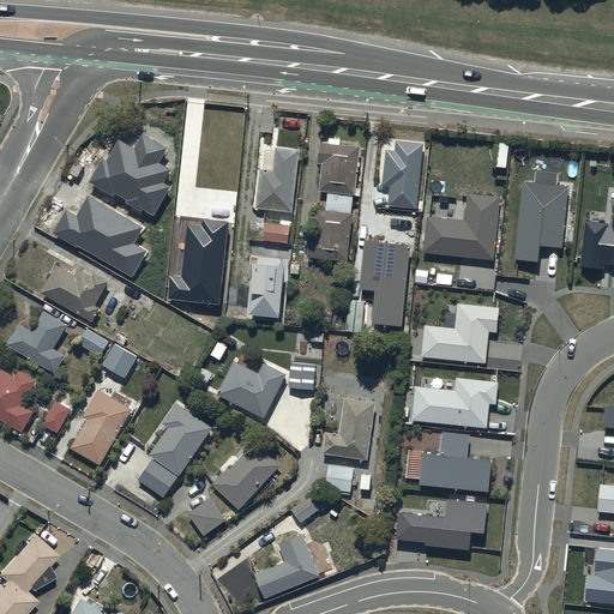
[(168,148),(142,133),(133,148),(118,138),(106,158),(102,157),(88,182),(113,197),(114,193),(127,200),(126,202),(140,211),(143,209),(154,215),(169,187),(162,184),(170,170),(158,163),(168,148)]
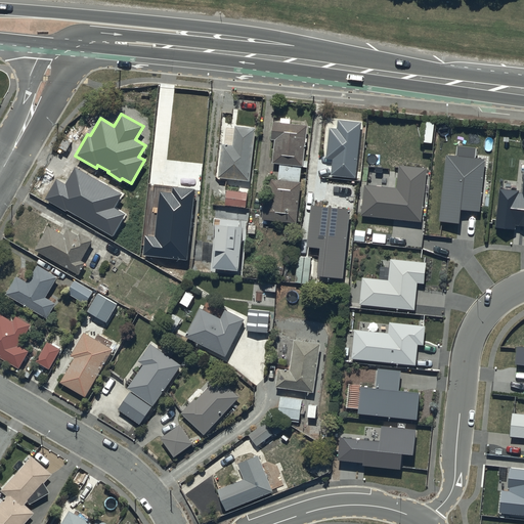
[(279,115),(279,119),(275,119),(273,137),(276,137),(274,160),(280,160),(279,176),(272,176),(270,198),(266,198),(264,217),(299,220),(303,179),(301,178),(303,163),(305,163),(309,122),(292,120),(292,116),(279,115)]
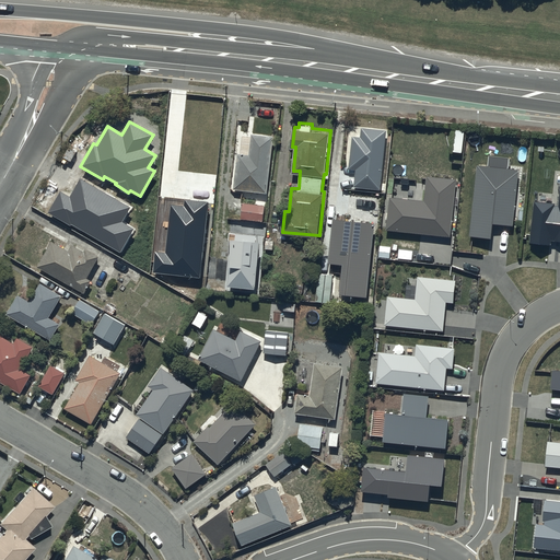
[(387,128),(362,126),(362,135),(353,133),(351,166),(357,166),(356,185),(383,187),(387,128)]
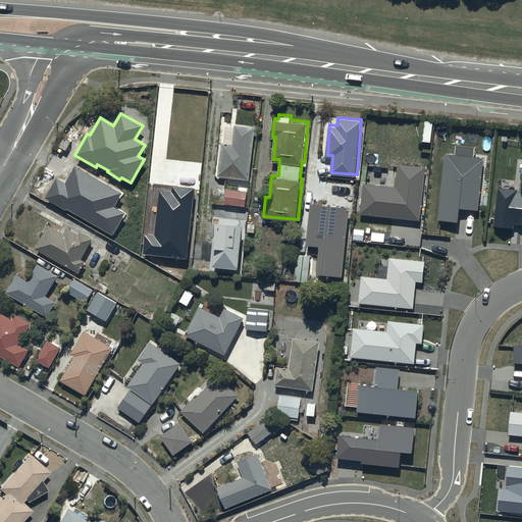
[(235,136),(223,135),(219,174),(251,177),(256,124),(236,122),(235,136)]
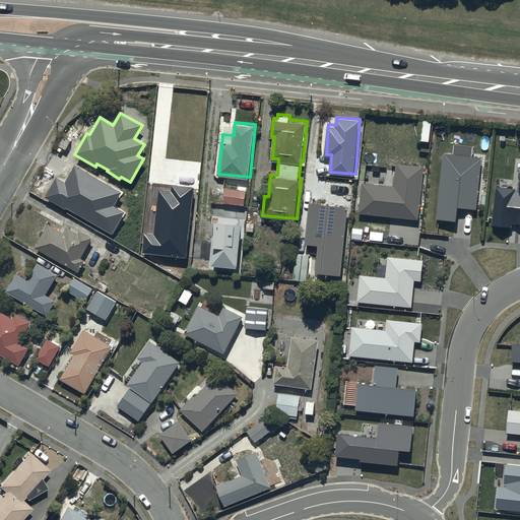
[(476,207),(481,154),(471,153),(472,145),(454,143),(453,153),(443,152),(436,218),(456,219),(457,205),(476,207)]
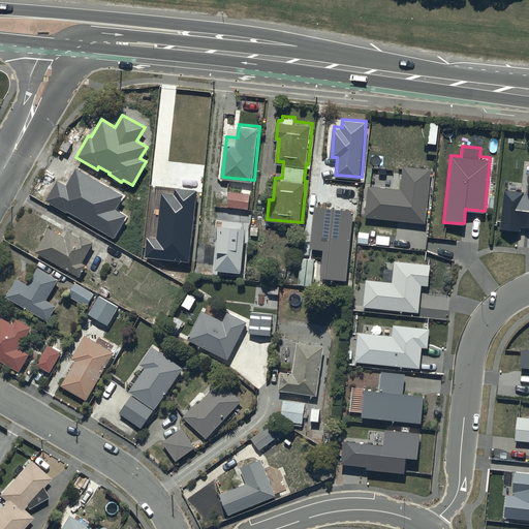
[(426,222),(431,168),(404,165),(402,189),(367,186),(364,216),(426,222)]
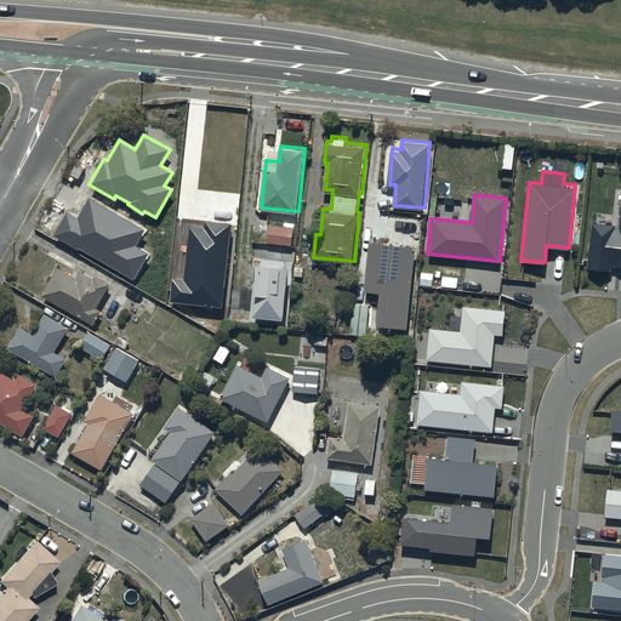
[(144,229),(89,198),(77,218),(67,212),(52,235),(78,250),(79,249),(134,279),(148,254),(135,246),(144,229)]
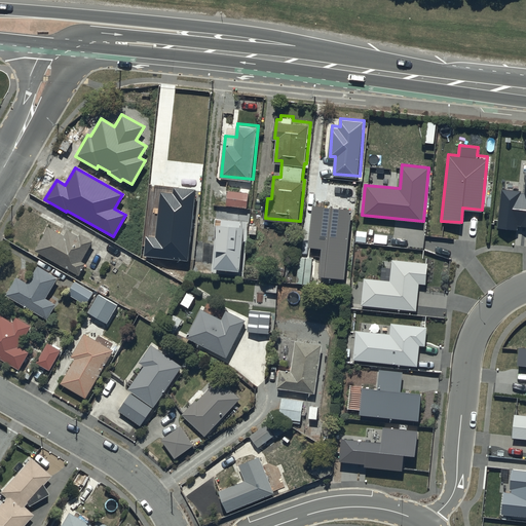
[(525,224),(525,170),(524,190),(500,188),(496,227),(517,229),(518,224),(525,224)]
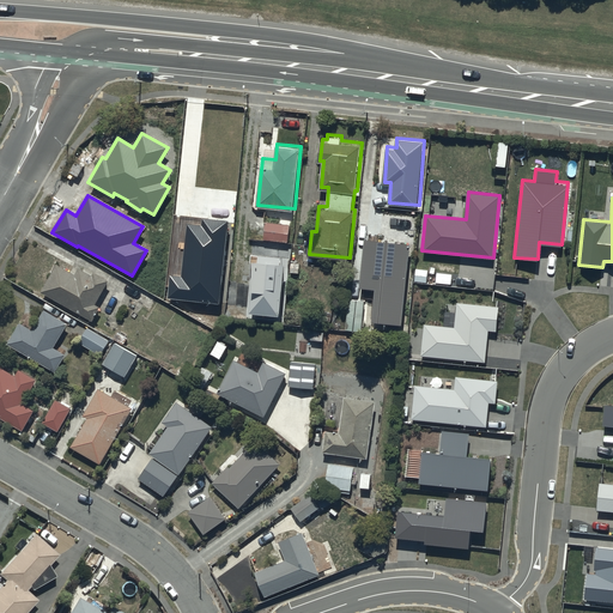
[(201,226),(187,224),(181,277),(170,275),(167,299),(218,305),(228,222),(202,219),(201,226)]
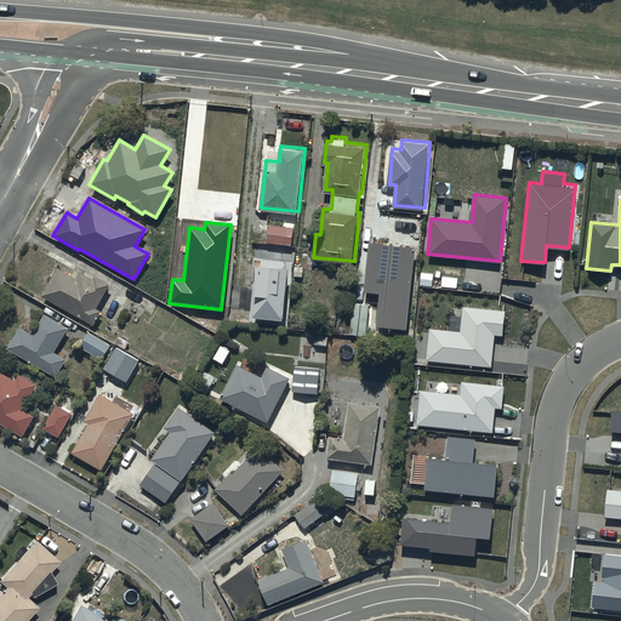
[(294,228),(268,226),(267,243),(291,245),(294,228)]
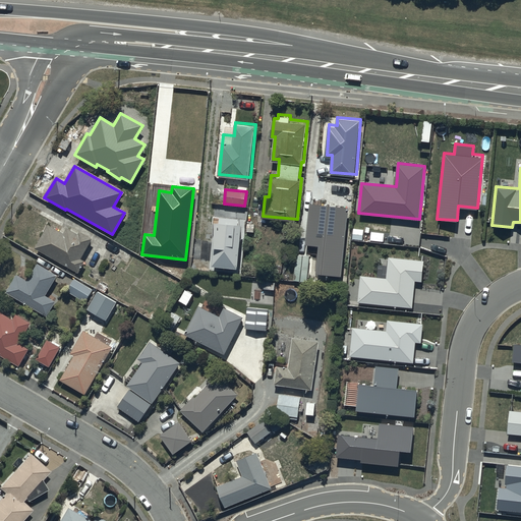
[(340,273),(346,208),(309,205),(305,243),(319,244),(315,270),(340,273)]
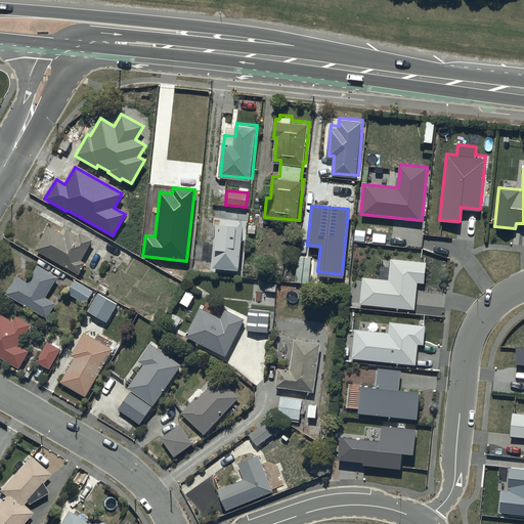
[(66,232),(49,222),(36,246),(80,272),(88,259),(82,256),(94,236),(82,229),(80,233),(69,227),(66,232)]
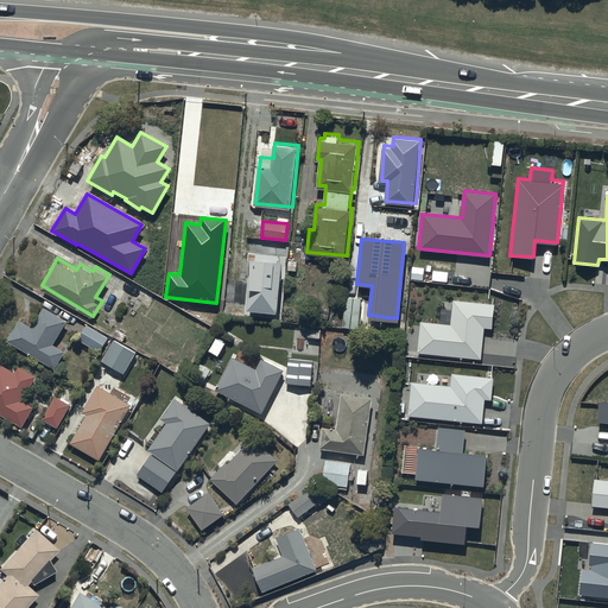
[(252,260),(247,311),(276,315),(280,264),(252,260)]
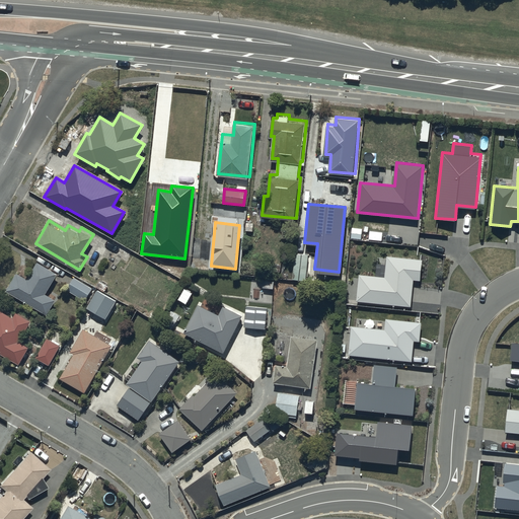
[(308,253),(294,251),(291,279),(305,280),(308,253)]
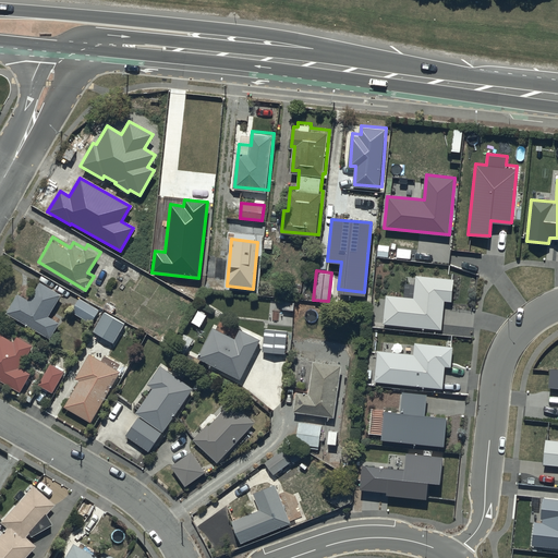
[(451,299),(453,277),(415,274),(413,296),(385,293),(381,324),(441,329),(445,299),(451,299)]
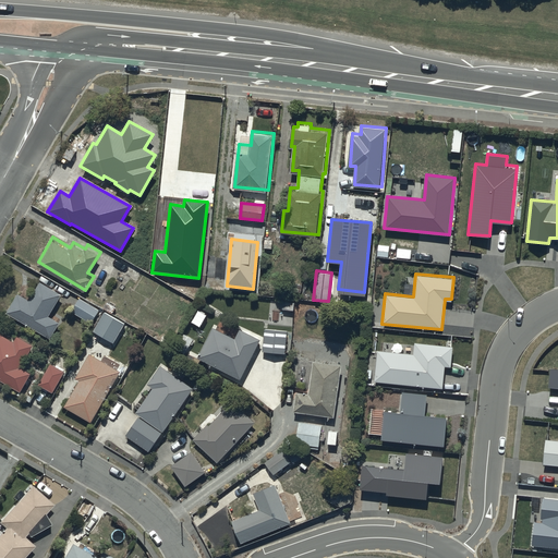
[(62,292),(40,279),(29,299),(17,291),(7,310),(51,336),(60,320),(49,314),(62,292)]
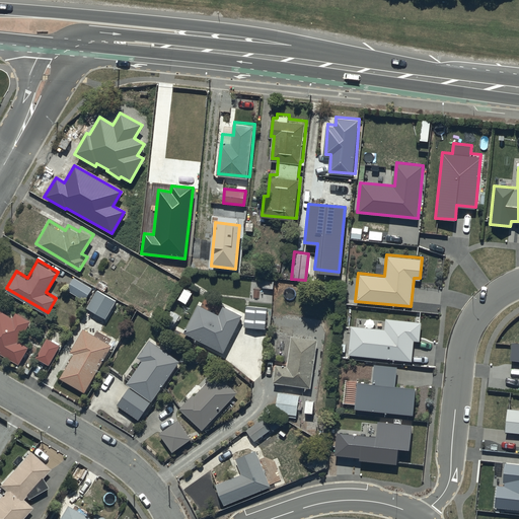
[(75,275),(68,288),(86,299),(93,286),(75,275)]
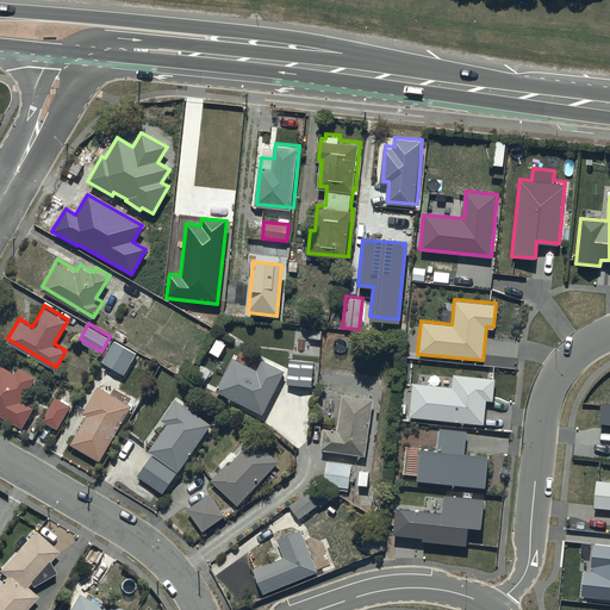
[(124,372),(136,349),(114,336),(101,359),(124,372)]
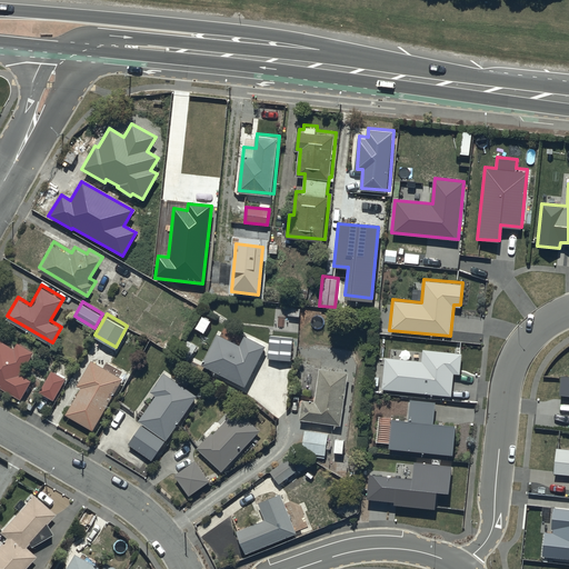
[(273,330),(271,353),(298,356),(300,332),(273,330)]
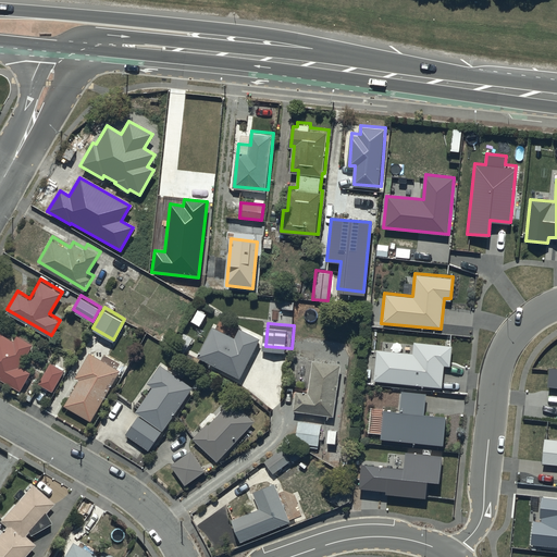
[(234,336),(213,325),(198,354),(240,375),(260,337),(238,326),(234,336)]
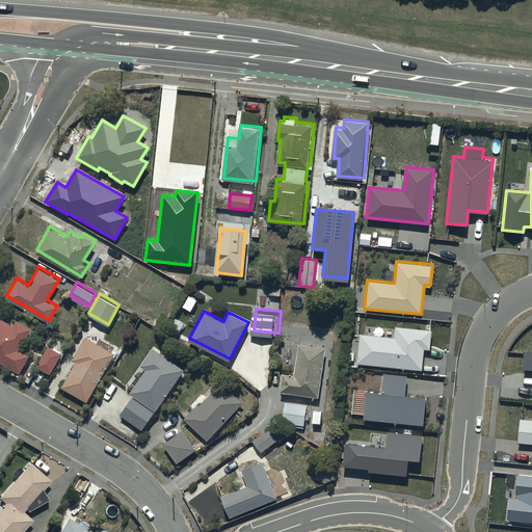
[(15,323),(0,314),(0,358),(22,371),(32,353),(22,347),(33,326),(18,318),(15,323)]
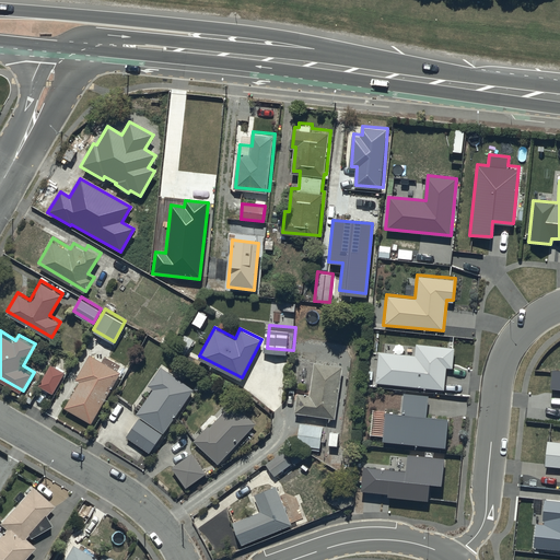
[(452,368),(454,346),(416,341),(415,354),(378,351),(375,381),(443,387),(445,366),(452,368)]
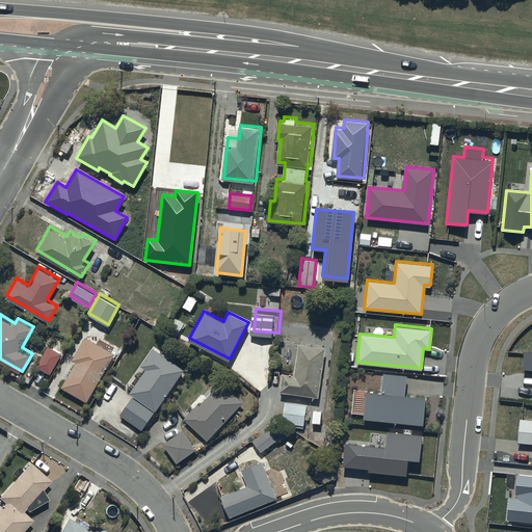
[(115,351),(86,335),(73,358),(77,361),(62,386),(87,400),(115,351)]
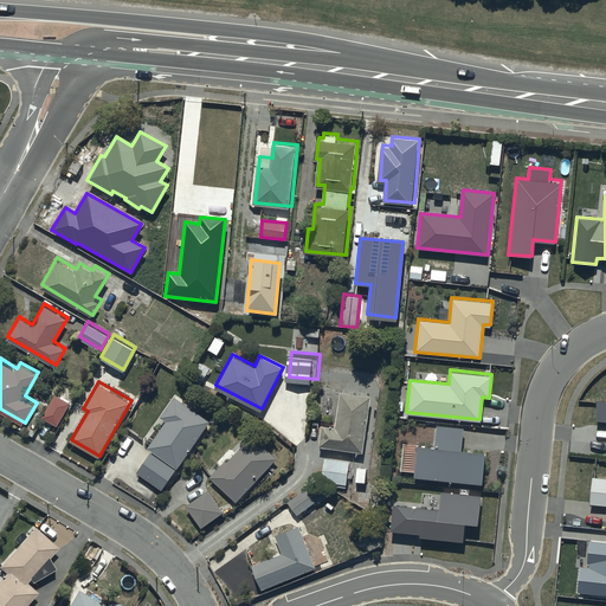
[(373,393),(342,389),(337,425),(323,423),(321,445),(366,450),(373,393)]
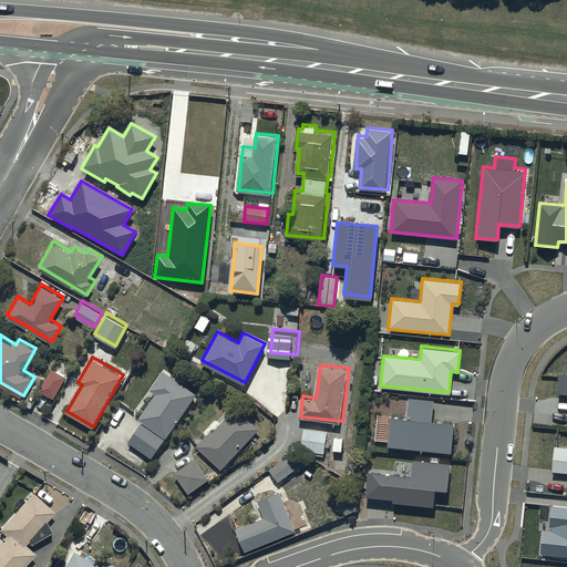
[(53,367),(40,389),(54,398),(68,375),(53,367)]
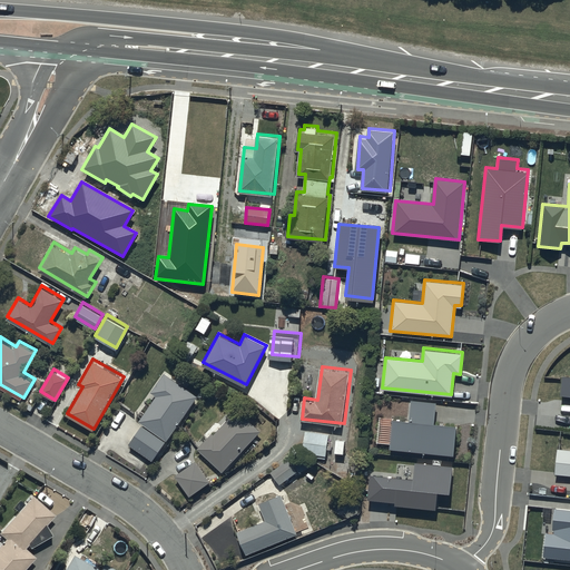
[(153,390),(155,391),(138,414),(143,416),(140,419),(144,422),(128,444),(151,461),(199,394),(166,371),(153,390)]
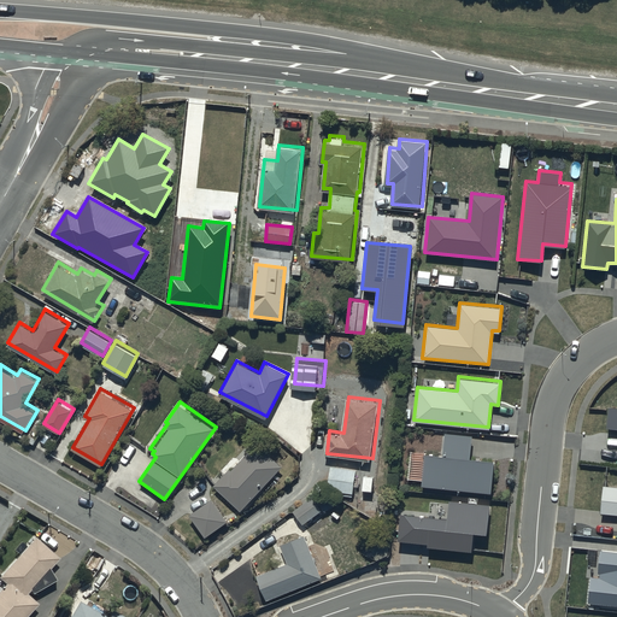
[(616,406),(609,406),(606,427),(616,427),(616,406)]
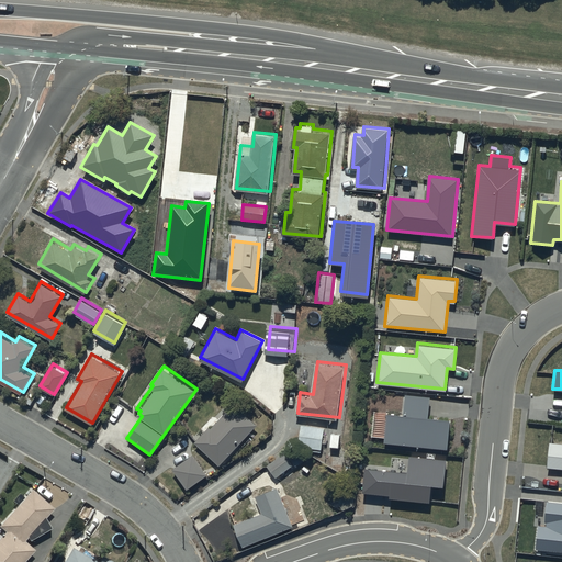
[(448,447),(450,418),(427,416),(429,395),(405,393),(403,414),(386,413),(384,441),(448,447)]
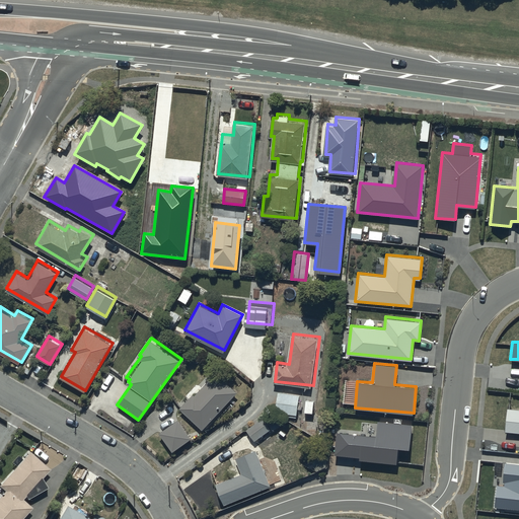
[(195,392),(181,406),(204,428),(239,391),(218,370),(196,393),(195,392)]
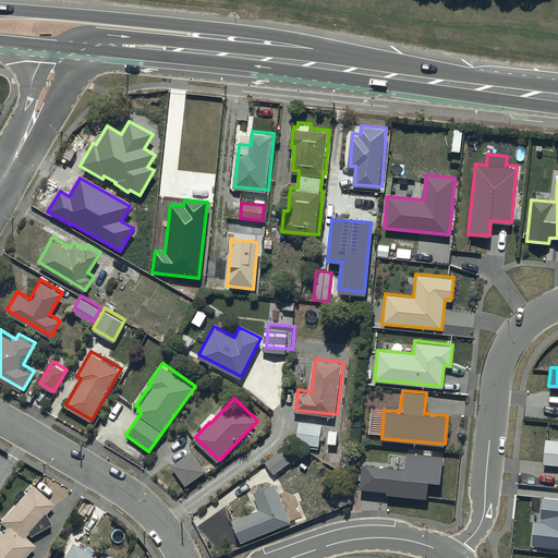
[(324,423),(300,420),(296,441),(320,445),(324,423)]
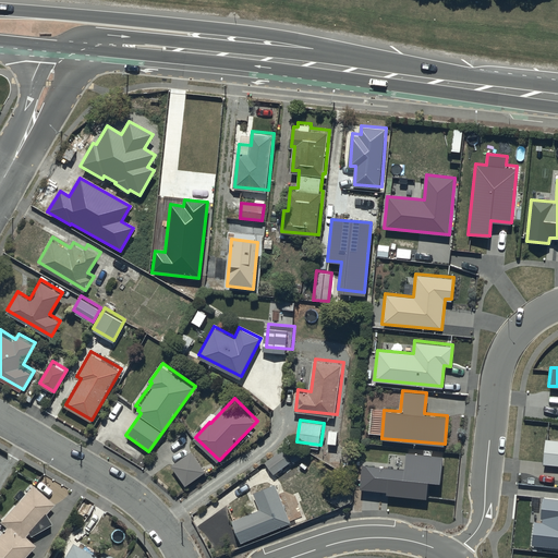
[(557,440),(546,439),(543,463),(557,464),(557,440)]
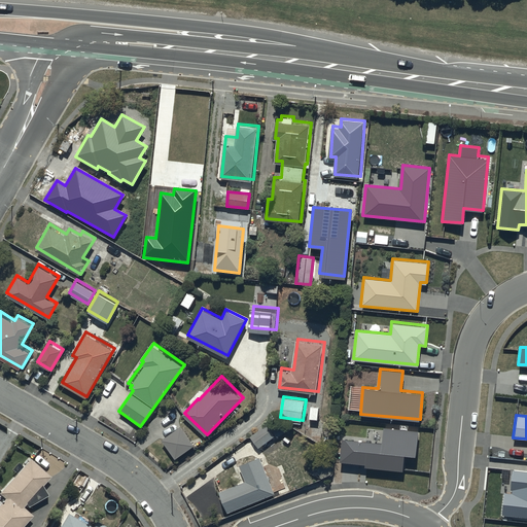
[(268,423),(251,434),(266,456),(282,445),(268,423)]
